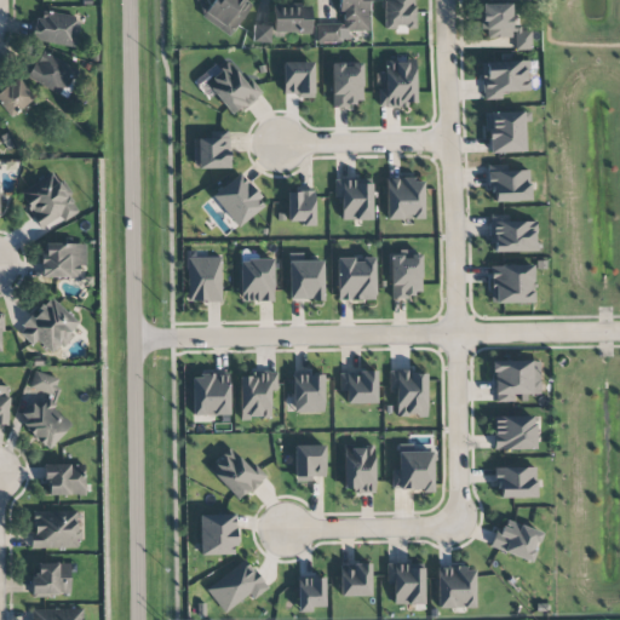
[(252,4),(245,0),(213,0),(201,17),(228,36),(252,4)]
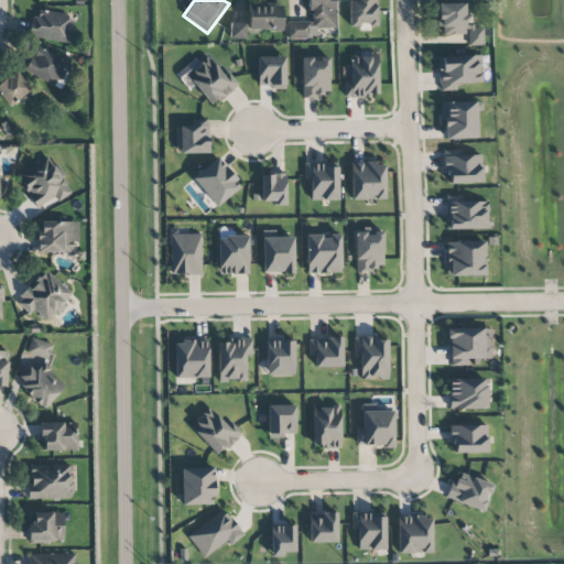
[(286,22),(286,39),(316,39),(316,29),(335,28),(334,0),(307,0),(308,22),(286,22)]
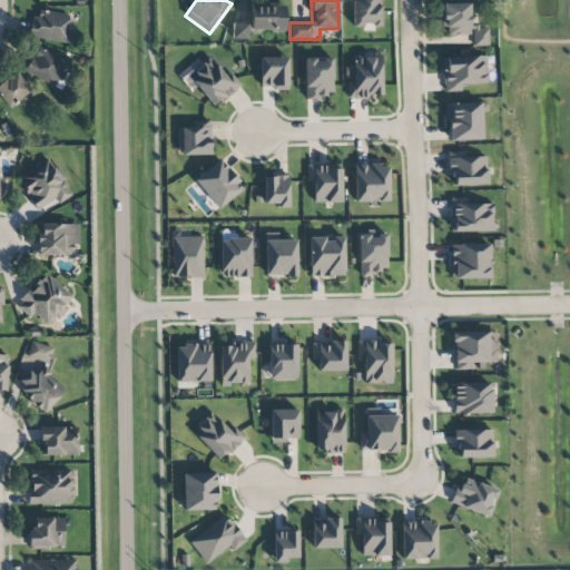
[(380,0),(352,0),(353,27),(381,27),(380,0)]
